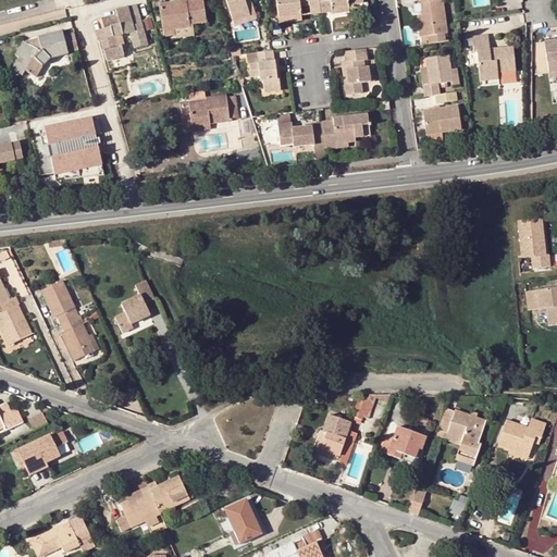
[(159,4),(163,32),(173,31),(192,28),(190,25),(207,23),(202,0),(187,0),(188,0),(159,4)]
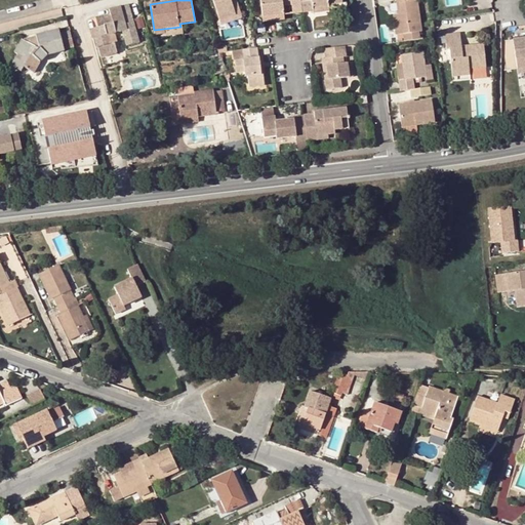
[(211,0),(218,18),(234,13),(231,0),(211,0)]
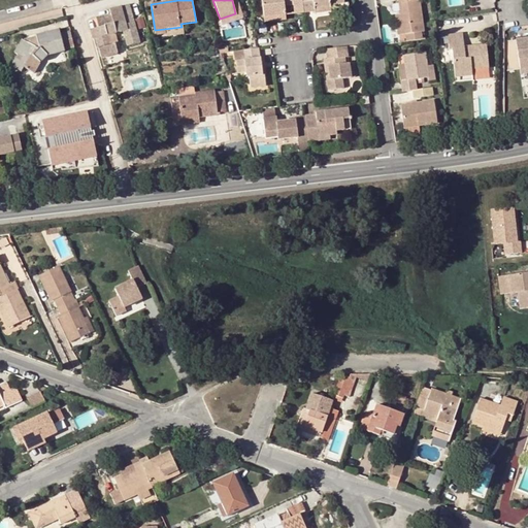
[(232,0),(235,13),(220,19),(221,24),(242,17),(237,0),(232,0)]
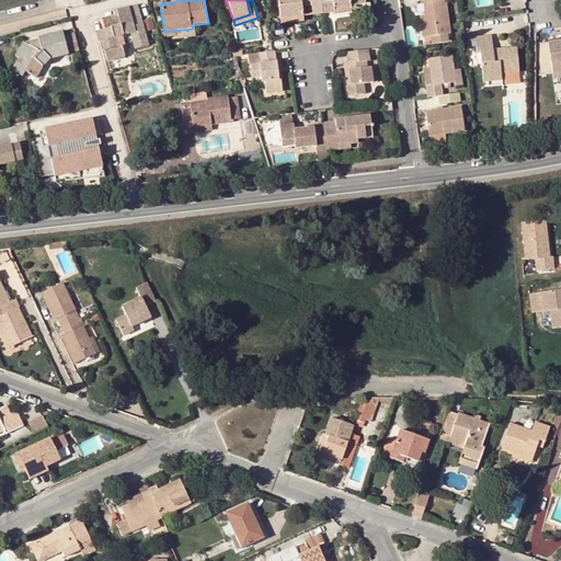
[(322,13),(320,0),(278,0),(281,19),(302,15),(301,8),(300,3),(310,2),(310,7),(311,14),(322,13)]
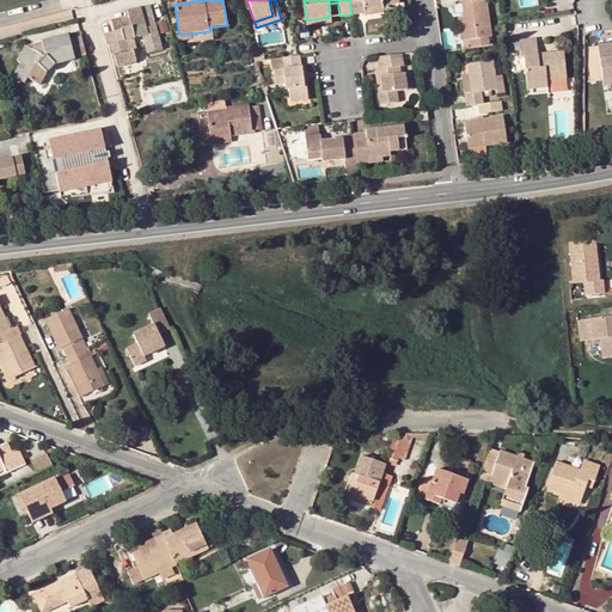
[(397,0),(349,0),(352,14),(365,12),(363,7),(398,4),(397,0)]
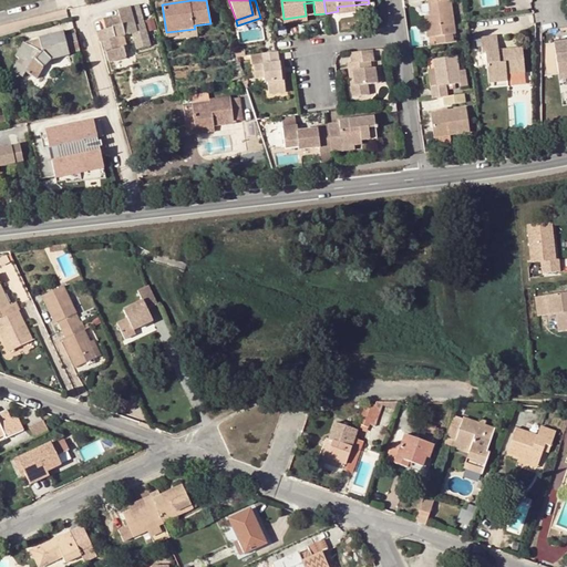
[(455,30),(451,0),(428,0),(428,1),(432,0),(434,12),(430,12),(424,13),(425,24),(431,24),(432,34),(455,30)]
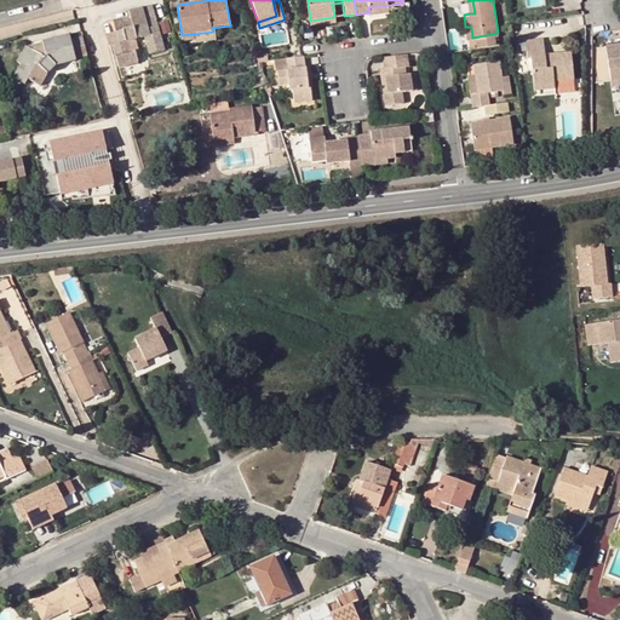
[(405,9),(403,4),(368,7),(369,12),(369,16),(388,13),(388,11),(405,9)]
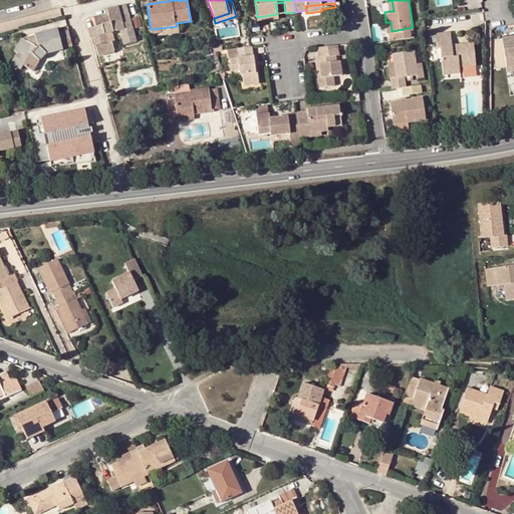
[(95,27),(86,29),(89,38),(92,37),(98,57),(114,53),(111,42),(109,42),(109,43),(108,44),(105,35),(119,32),(122,45),(136,42),(124,5),(106,10),(106,14),(92,16),(95,27)]
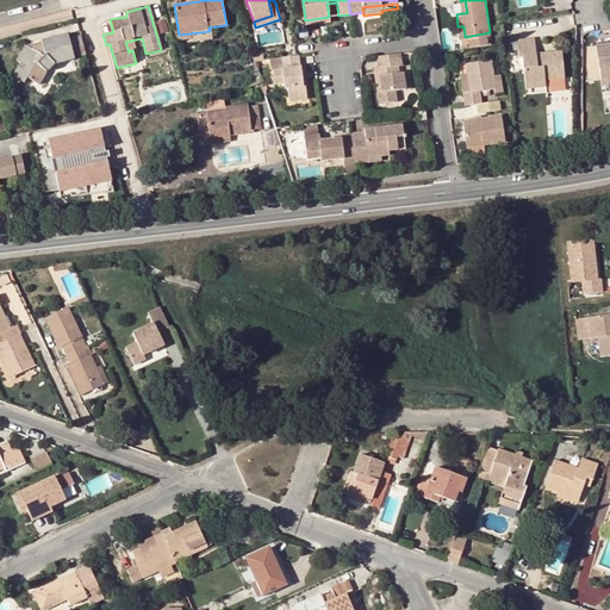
[(156,22),(159,32),(167,30),(166,19),(156,22)]
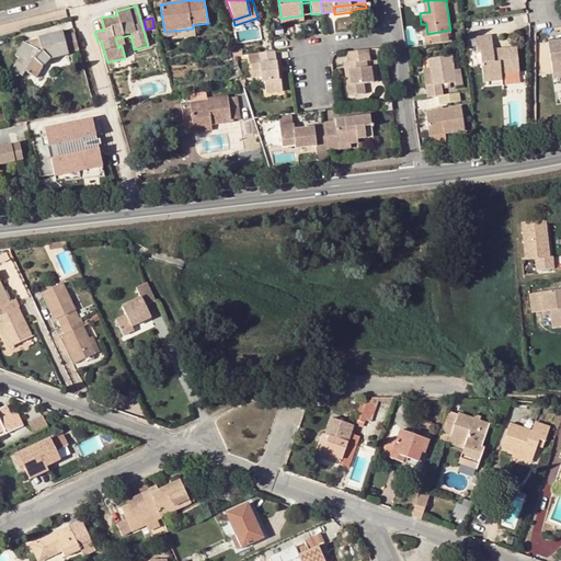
[(421,24),(424,43),(453,38),(450,30),(427,34),(426,24),(421,24)]
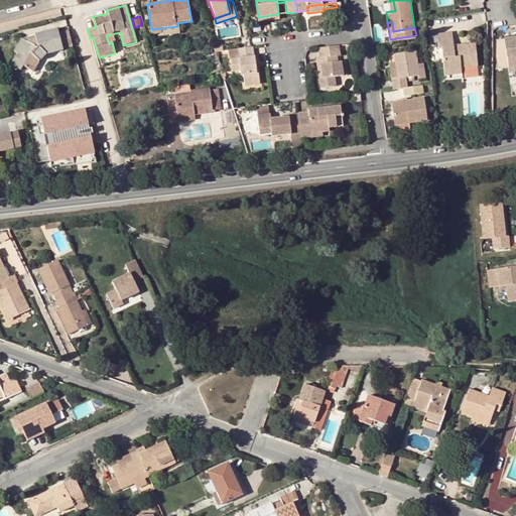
[(32,46),(20,39),(13,52),(17,54),(11,66),(21,71),(22,67),(33,73),(38,62),(44,55),(62,51),(62,50),(72,47),(68,31),(58,33),(57,29),(34,35),(37,44),(32,46)]
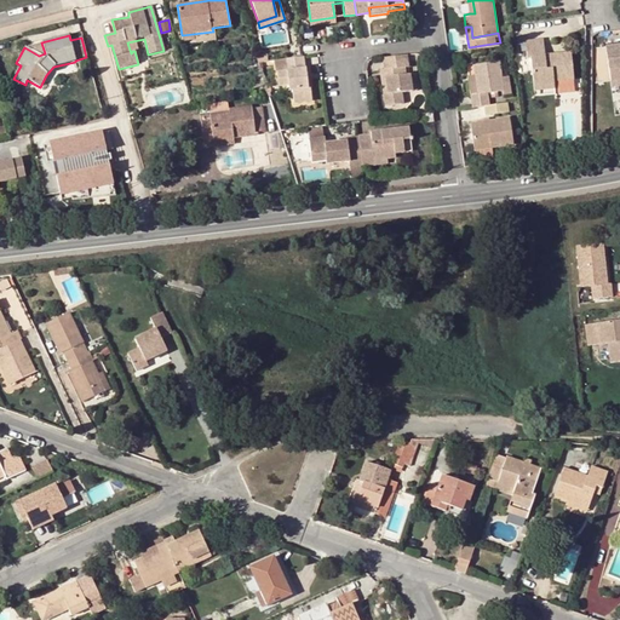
[(547,58),(546,55),(545,39),(526,41),(528,59),(532,58),(537,90),(556,87),(556,80),(577,78),(573,52),(554,53),(554,58),(547,58)]
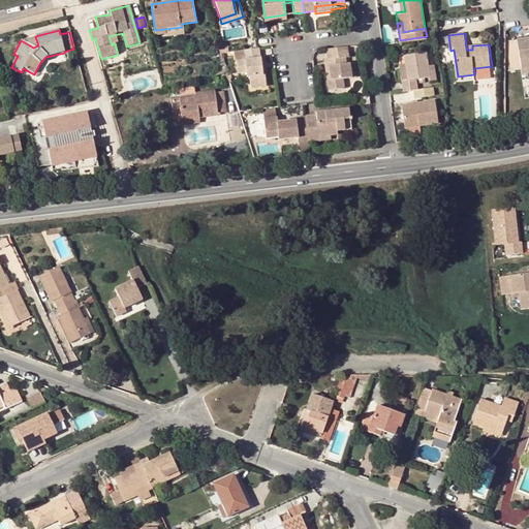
[(35,36),(21,40),(33,48),(38,45),(35,36)]
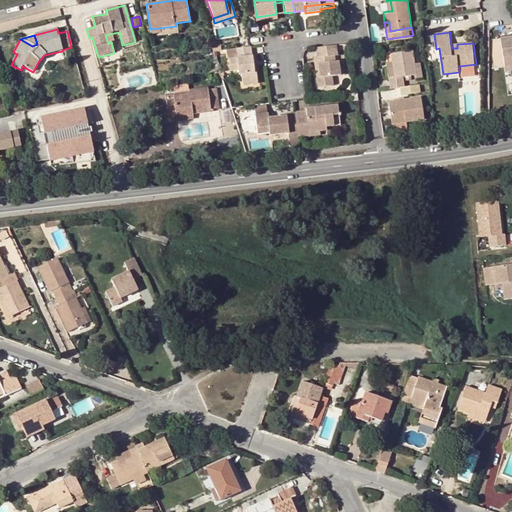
[(511,36),(501,38),(505,67),(511,65),(511,36)]
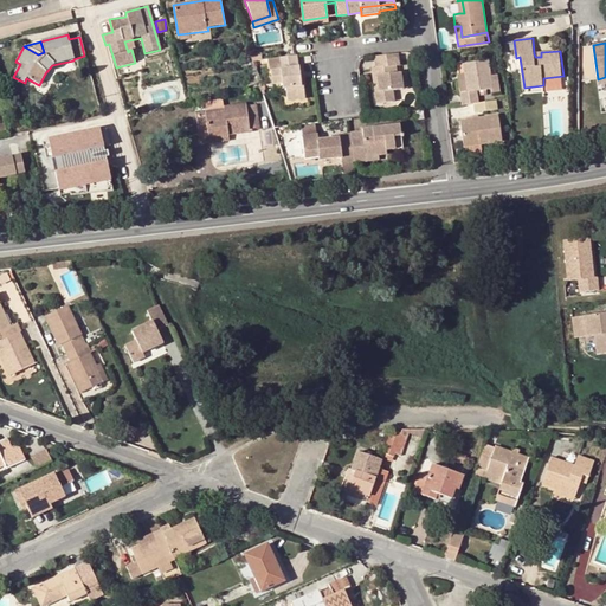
[(398,51),(374,55),(376,66),(379,90),(374,91),(376,103),(393,100),(392,90),(401,88),(399,71),(397,71),(395,65),(399,64),(398,51)]
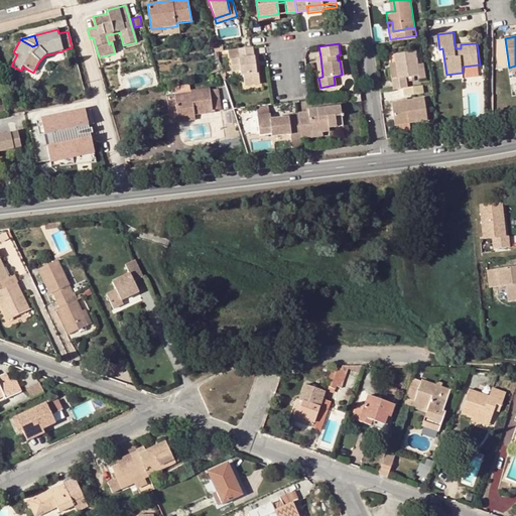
[(252,54),(251,44),(236,47),(237,56),(231,57),(233,70),(239,69),(240,75),(243,74),(244,84),(259,82),(257,62),(255,63),(254,54),(252,54)]
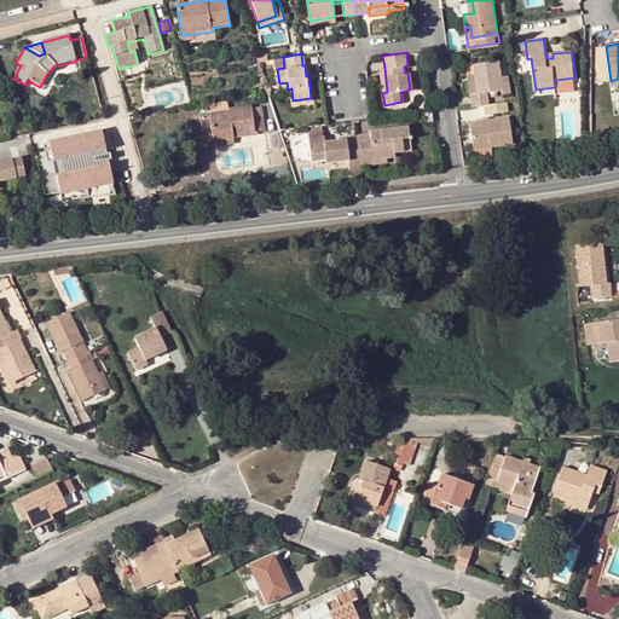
[(472,92),(474,105),(486,103),(490,103),(489,91),(504,87),(502,76),(499,59),(474,63),(476,77),(479,90),(472,92)]
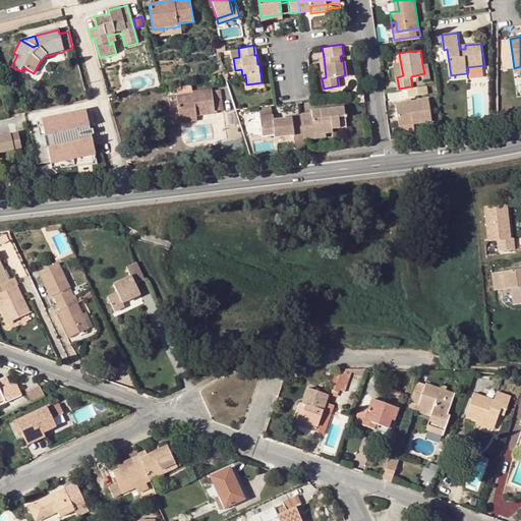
[(395,65),(397,77),(403,75),(401,65),(395,65)]
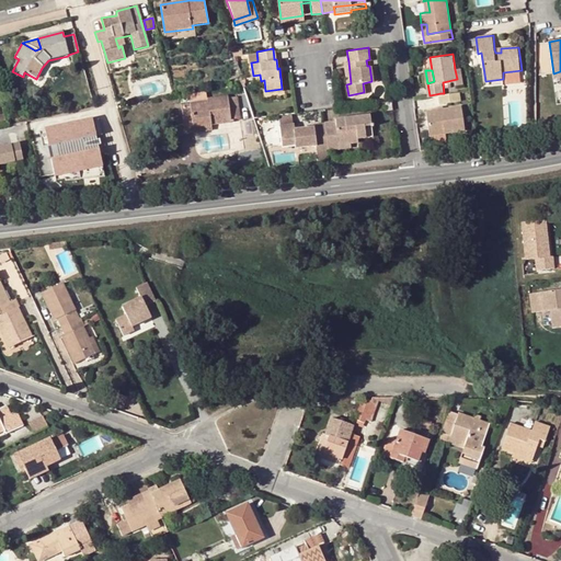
[(461,99),(460,90),(444,93),(441,93),(442,102),(461,99)]
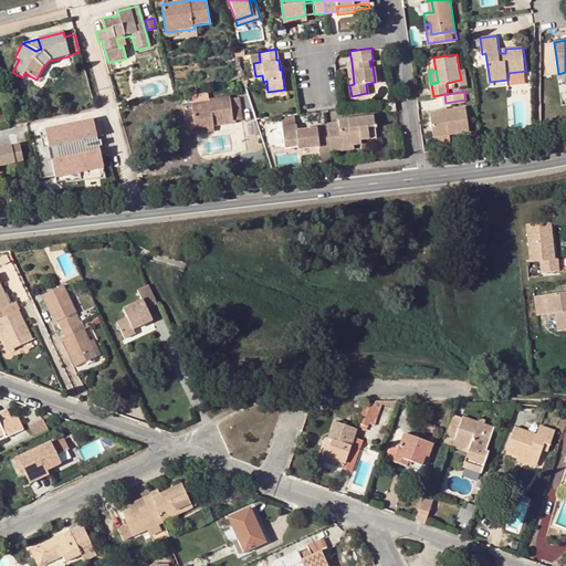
[(187,136),(199,134),(198,129),(212,127),(233,124),(232,122),(242,121),(239,97),(229,98),(229,96),(208,100),(208,102),(191,104),(191,109),(182,111),(187,136)]
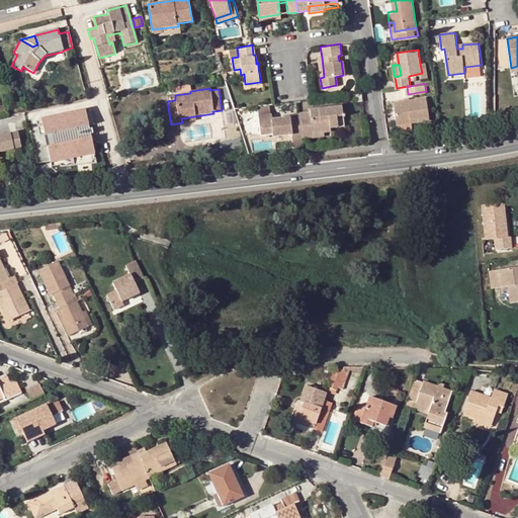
[(398,123),(399,124),(412,121),(413,121),(430,118),(427,96),(395,101),(398,123)]
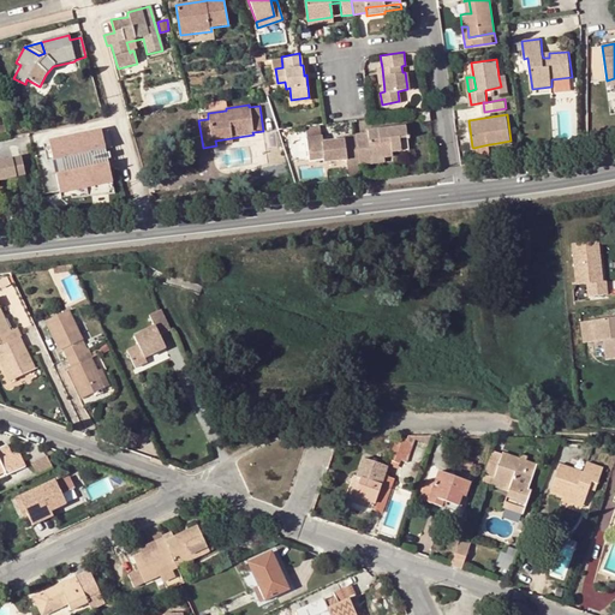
[(364,133),(353,135),(357,165),(371,163),(370,159),(382,157),(392,156),(390,153),(399,151),(398,138),(404,137),(404,139),(406,139),(408,139),(407,136),(406,136),(404,126),(382,129),(383,131),(376,132),(376,130),(364,131),(364,133)]
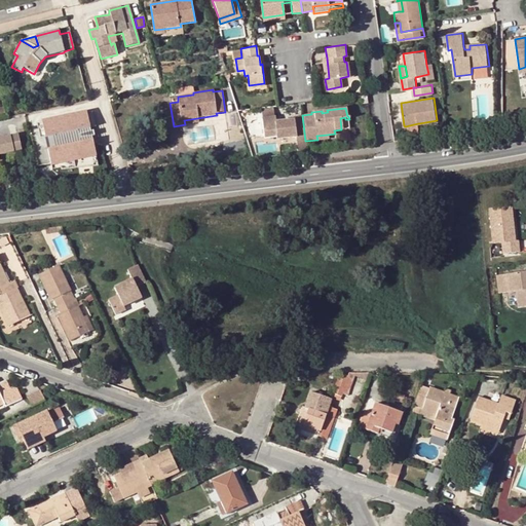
[(39,123),(50,166),(60,164),(62,171),(98,160),(89,137),(88,132),(87,127),(94,126),(89,111),(84,113),(84,112),(39,123)]
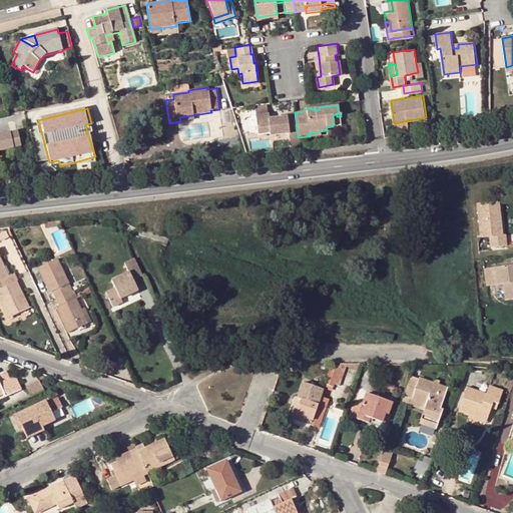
[(298,137),(295,112),(285,113),(285,116),(270,118),(267,118),(267,113),(254,114),(257,133),(268,132),(268,134),(286,132),(287,139),(298,137)]
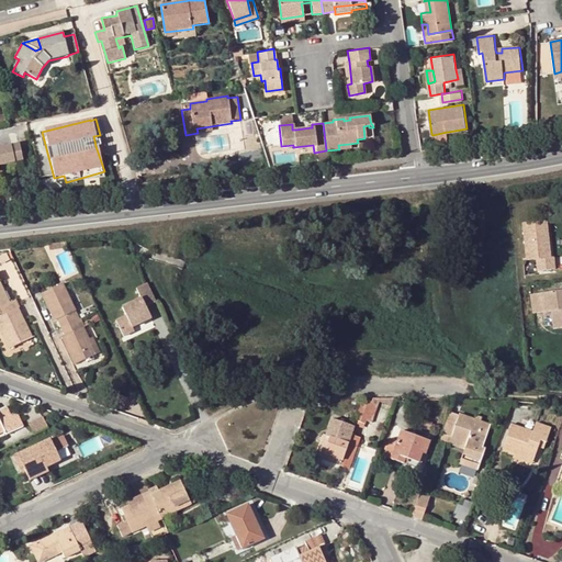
[(372,137),(371,127),(369,127),(369,125),(363,126),(364,138),(372,137)]
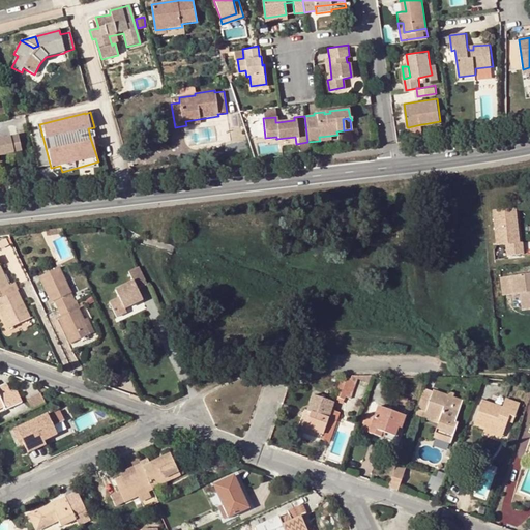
[(421,124),(408,127),(409,135),(424,131),(422,124),(421,124)]
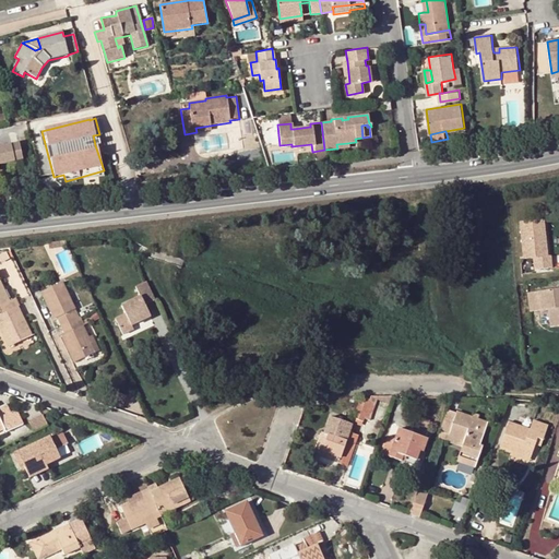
[(16,142),(0,145),(0,163),(21,158),(16,142)]
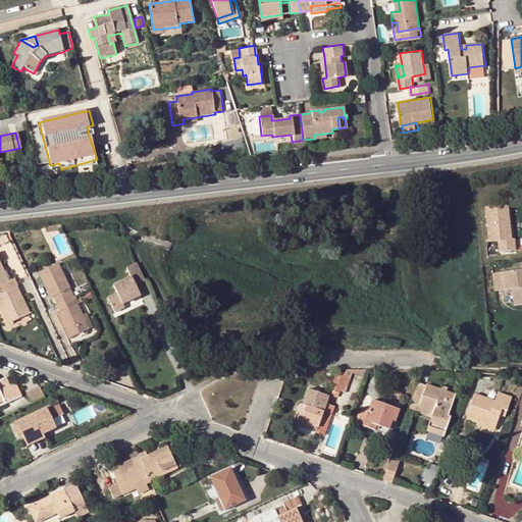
[(512,241),(509,241),(506,207),(483,209),(486,244),(496,243),(497,253),(513,252),(512,241)]
